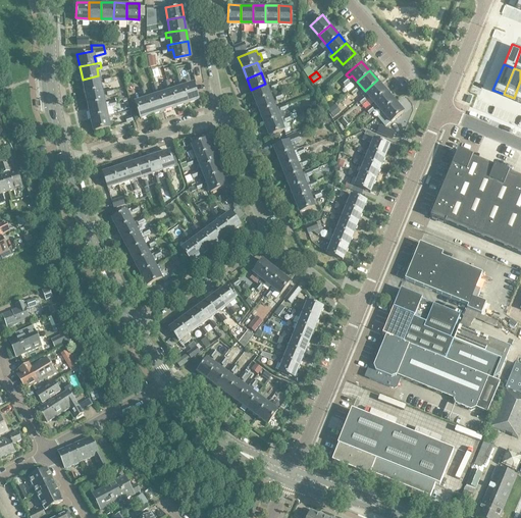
[(85,92),(101,88),(98,75),(83,80),(85,92)]
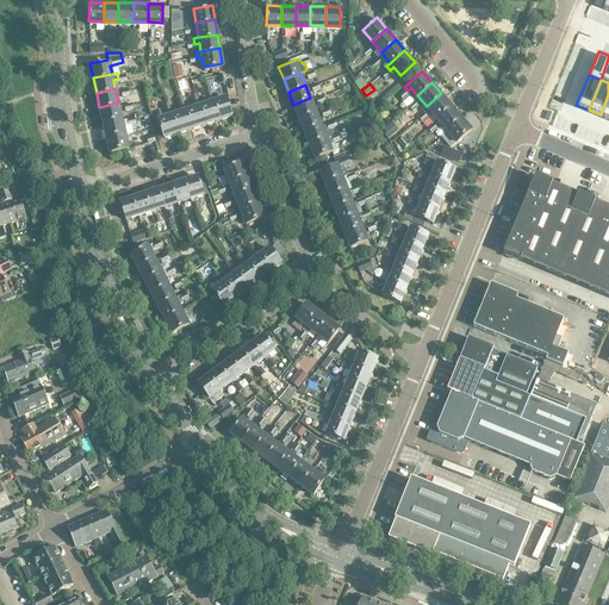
[(436,117),(451,104),(441,93),(427,106),(423,108),(427,113),(430,111),(436,117)]
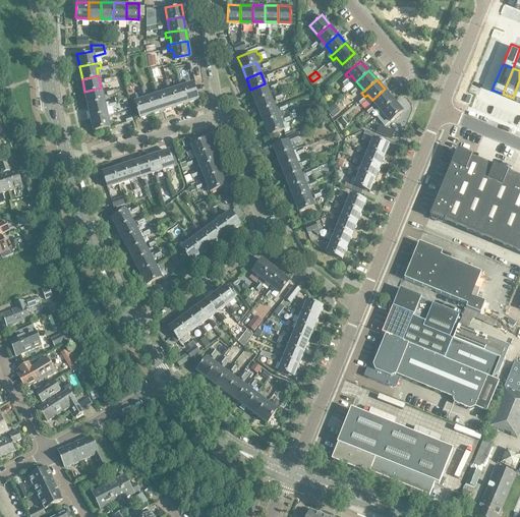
[(176,85),(169,88),(174,104),(185,100),(180,84),(179,80),(174,81),(176,85)]
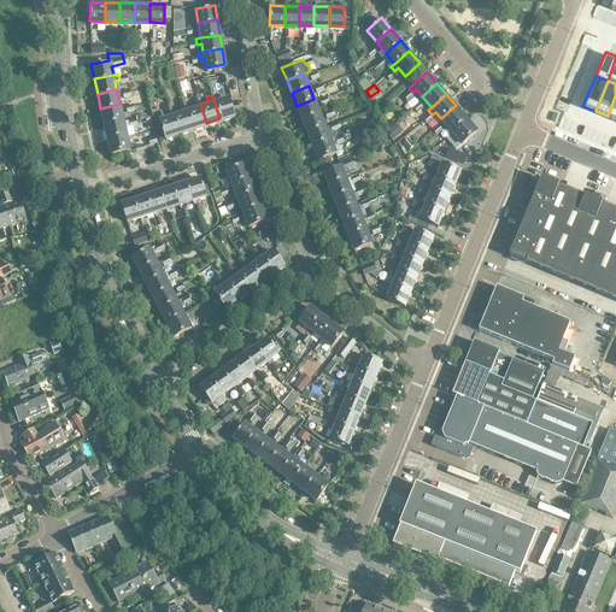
[(234,115),(228,95),(213,100),(220,118),(234,115)]
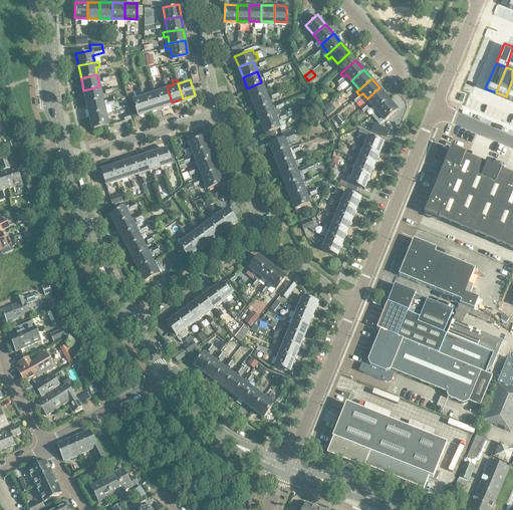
[(261,82),(247,88),(251,98),(266,93),(261,82)]
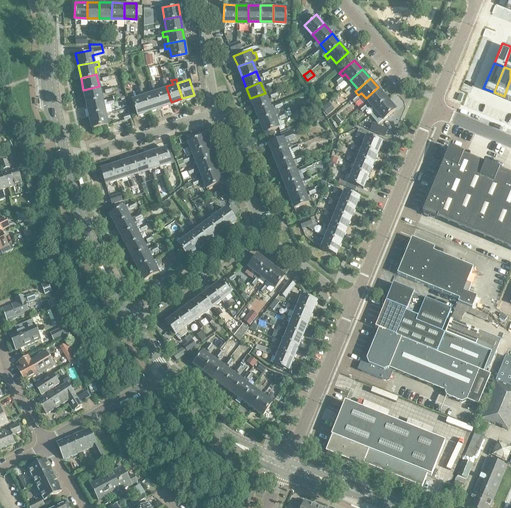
[(86,102),(102,98),(99,86),(83,90),(86,102)]
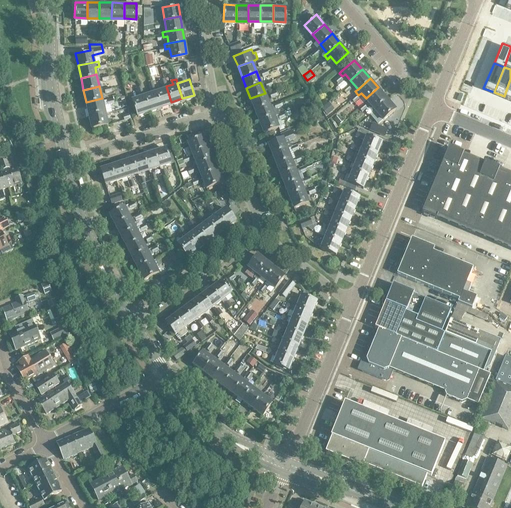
[(161,88),(154,90),(159,106),(171,102),(166,86),(161,88)]
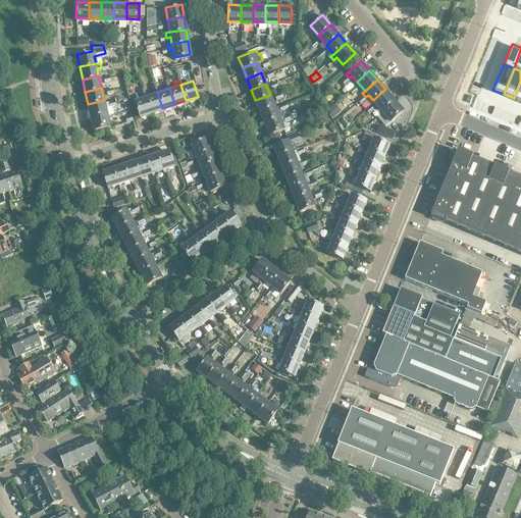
[(385,89),(373,100),(376,104),(381,110),(394,99),(385,89)]
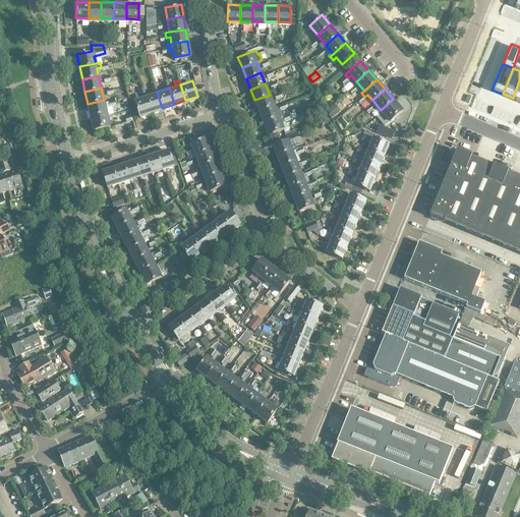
[(162,108),(157,92),(146,96),(151,111),(162,108)]
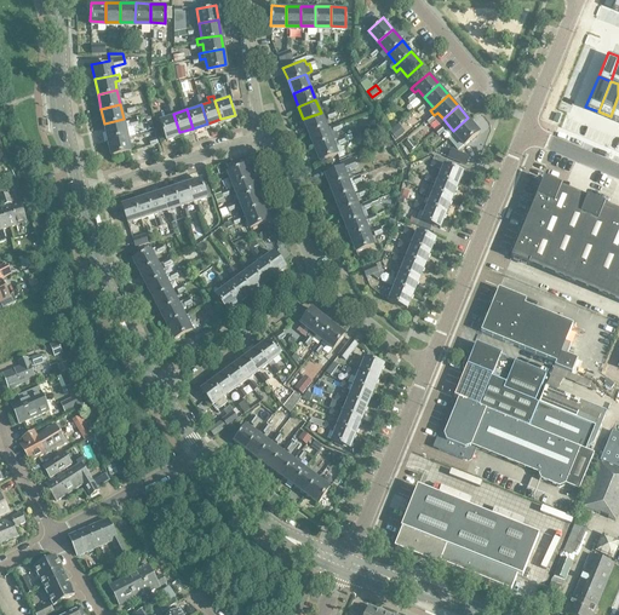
[(321,113),(303,119),(309,132),(326,125),(321,113)]
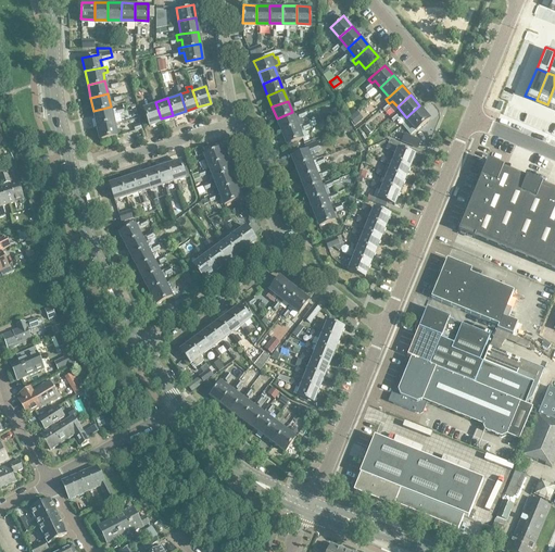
[(142,107),(148,123),(161,118),(155,102),(142,107)]
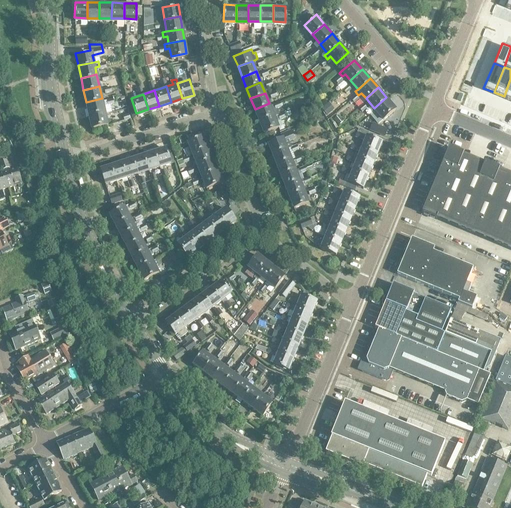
[(386,97),(374,108),(382,117),(394,107),(386,97)]
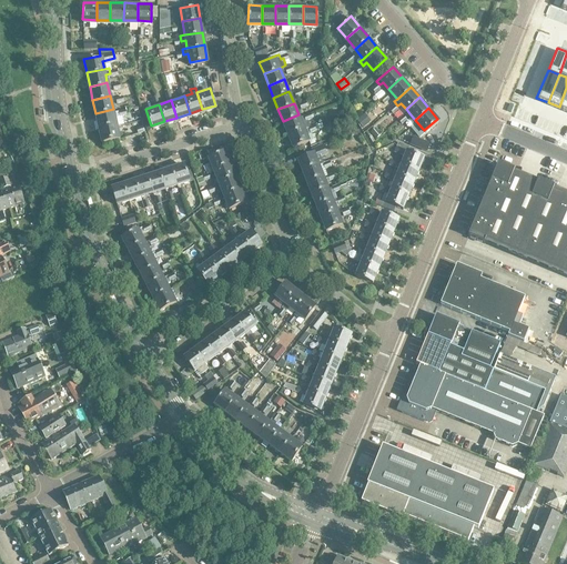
[(98,127),(115,122),(113,109),(95,113),(98,127)]
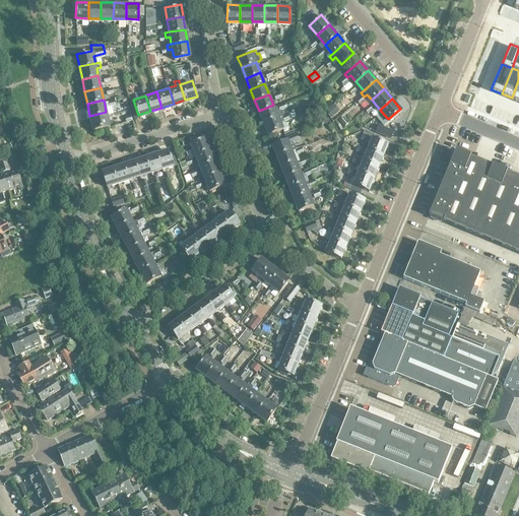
[(332,103),(326,108),(331,114),(337,109),(332,103)]
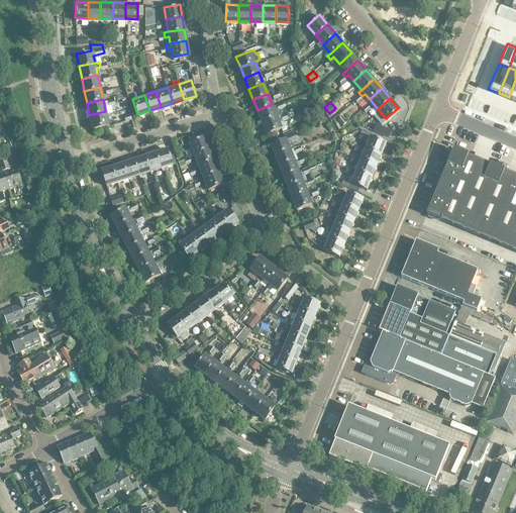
[(272,104),(258,110),(262,121),(276,115),(272,104)]
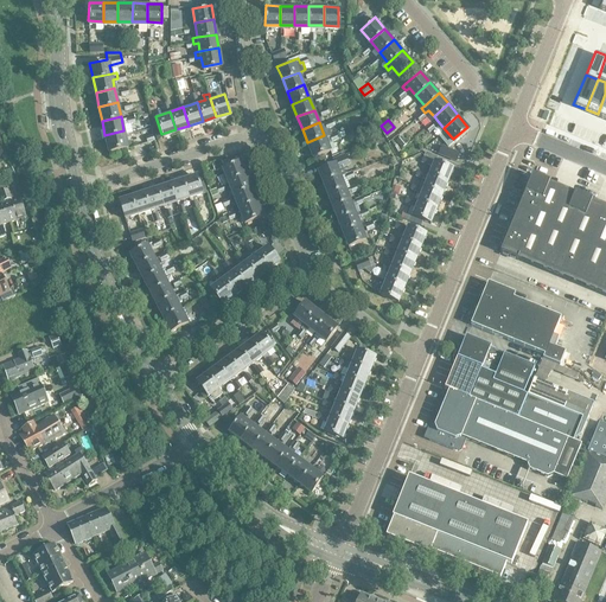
[(336,130),(329,133),(331,139),(338,136),(337,135),(344,133),(343,128),(336,132),(336,130)]
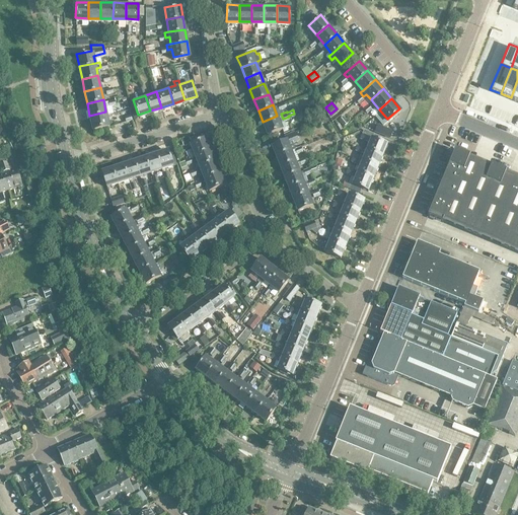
[(92,128),(108,124),(105,112),(89,116),(92,128)]
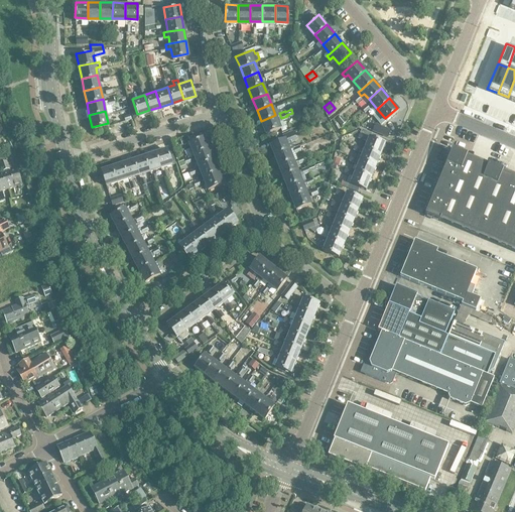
[(261,121),(265,131),(279,126),(275,115),(261,121)]
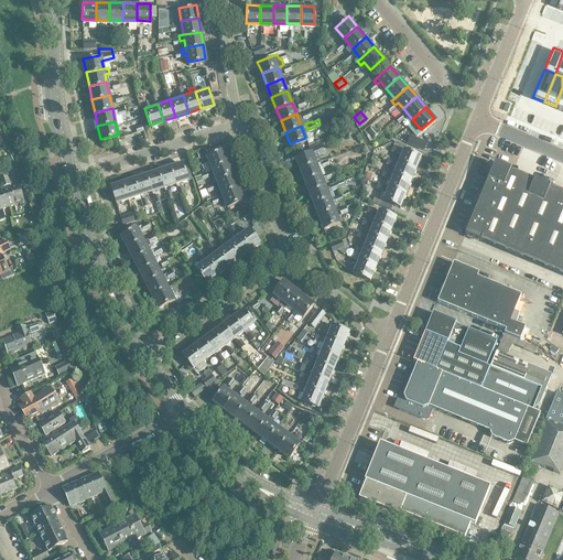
[(409,133),(407,140),(422,147),(425,140),(409,133)]
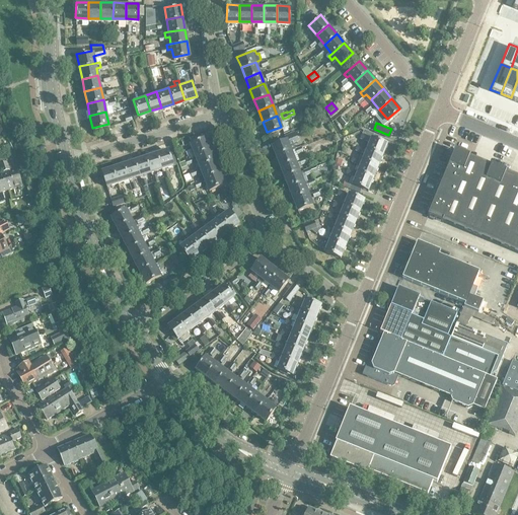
[(359,136),(369,140),(366,147),(381,153),(386,142),(371,136),(373,131),(363,127),(359,136)]
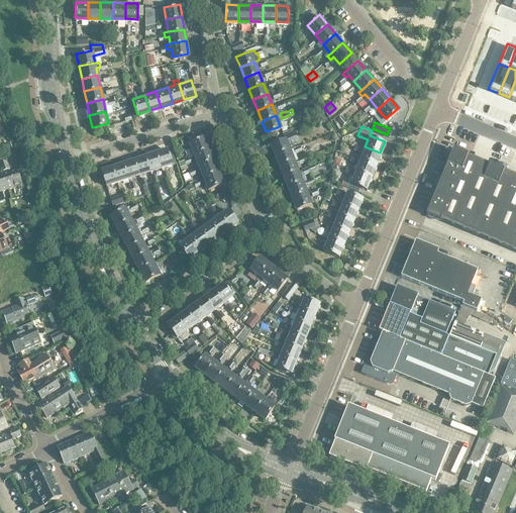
[(284,137),(271,142),(275,154),(289,147),(293,146),(293,145),(291,139),(296,137),(293,128),(283,132),(284,137)]
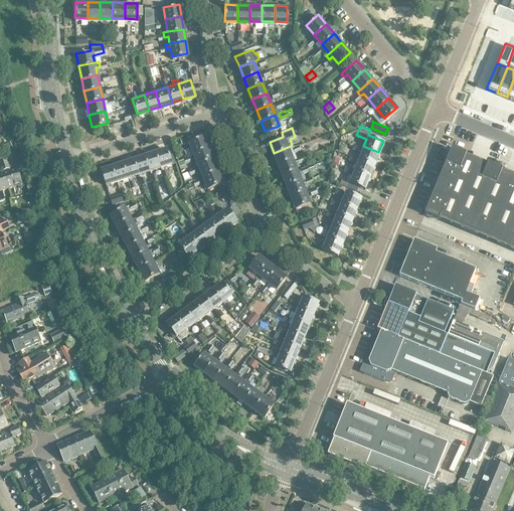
[(203,135),(188,141),(192,152),(207,146),(203,135)]
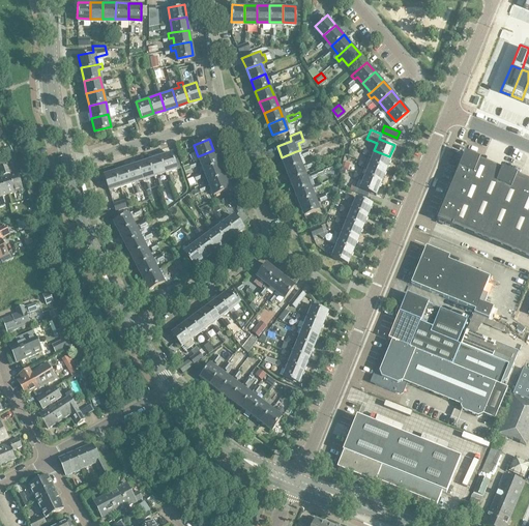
[(3,146),(5,152),(12,149),(9,143),(3,146)]
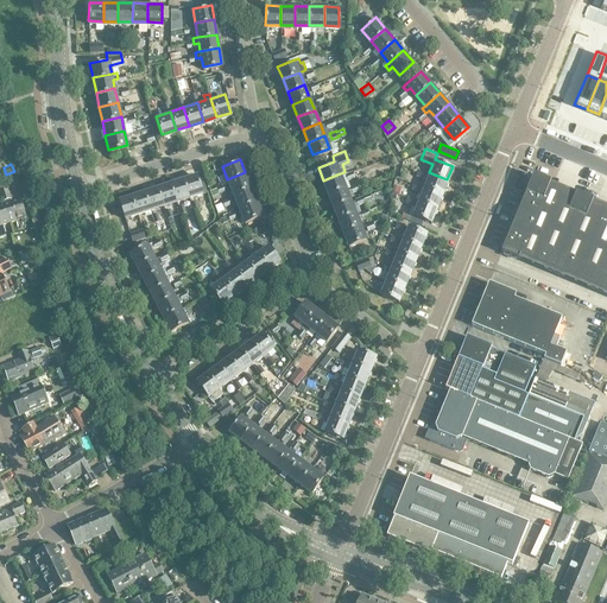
[(227,179),(233,194),(251,186),(245,172),(227,179)]
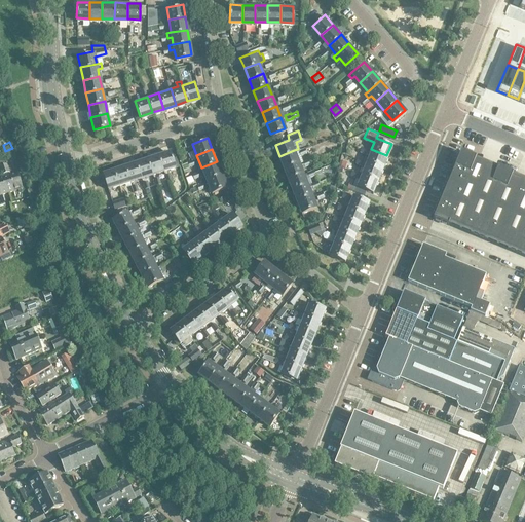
[(371,149),(366,161),(381,168),(386,155),(371,149)]
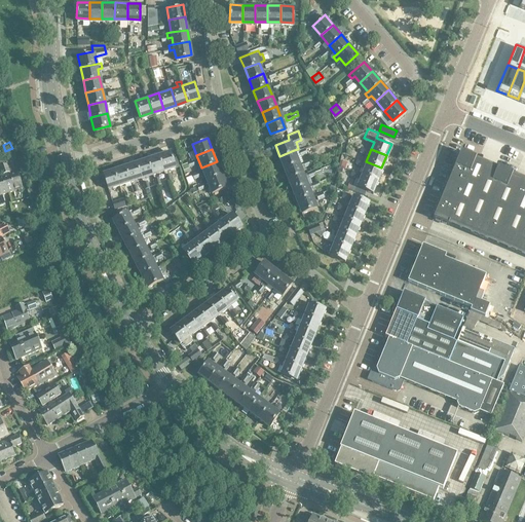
[(475,155),(460,149),(451,172),(477,182),(485,163),(474,158),(475,155)]
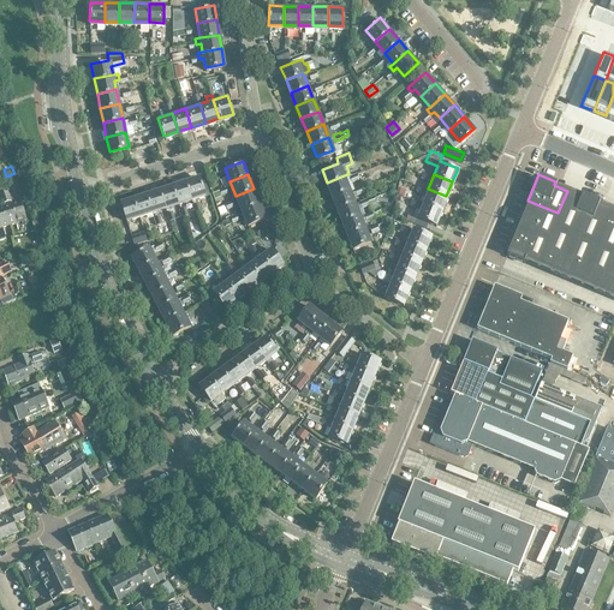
[(204,192),(198,175),(185,179),(191,197),(204,192)]
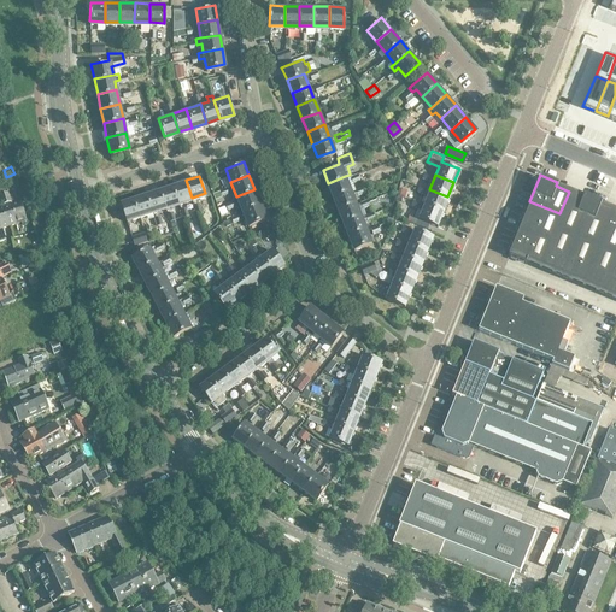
[(333,195),(350,189),(345,176),(328,183),(333,195)]
